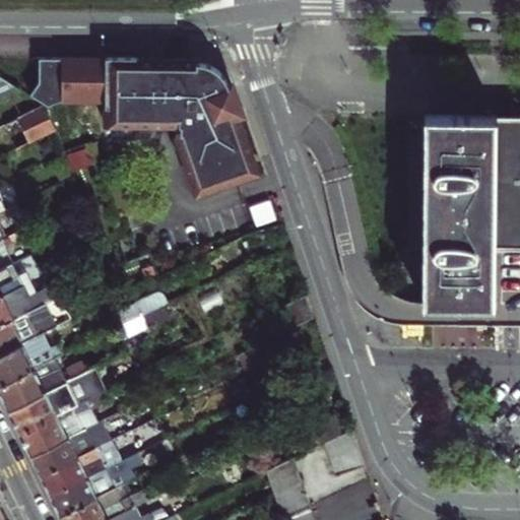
[(39,59),(39,99),(48,107),(62,101),(105,99),(106,123),(181,119),(181,127),(179,131),(199,191),(261,170),(244,111),(242,112),(241,102),(239,95),(235,88),(232,84),(230,81),(222,75),(217,71),(211,67),(203,65),(197,63),(197,61),(136,60),(136,59),(105,58),(105,60),(39,59)]
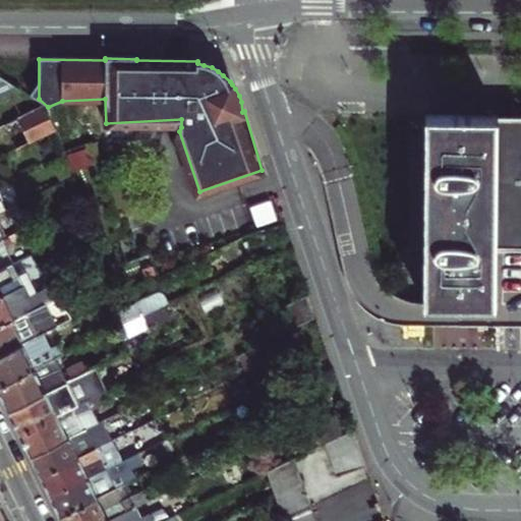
[(0,76),(0,96),(18,89),(1,76),(0,76)]
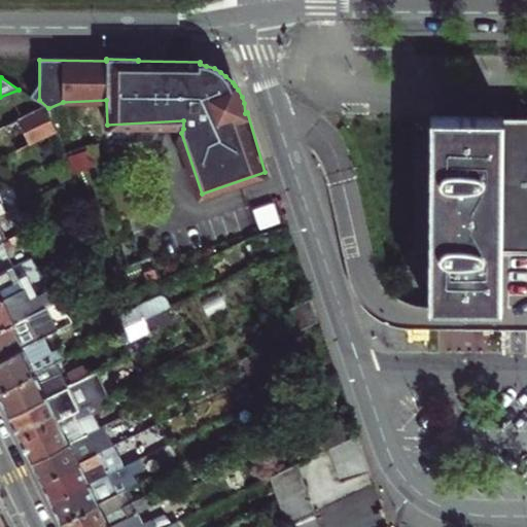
[(18,120),(29,145),(57,132),(45,107),(18,120)]
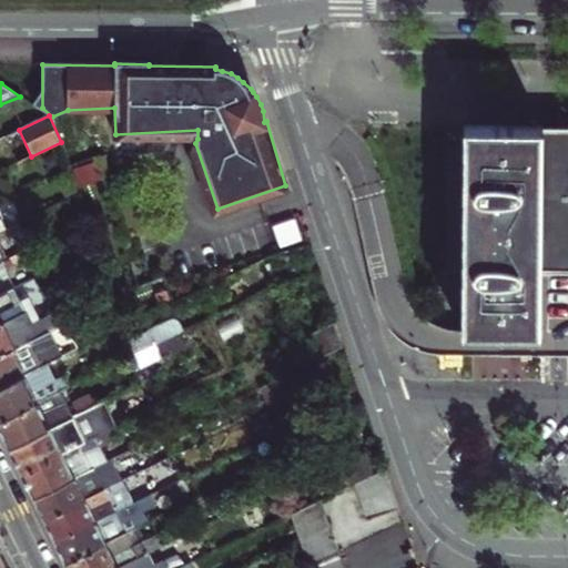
[(464,125),(462,331),(540,331),(543,125),(464,125)]
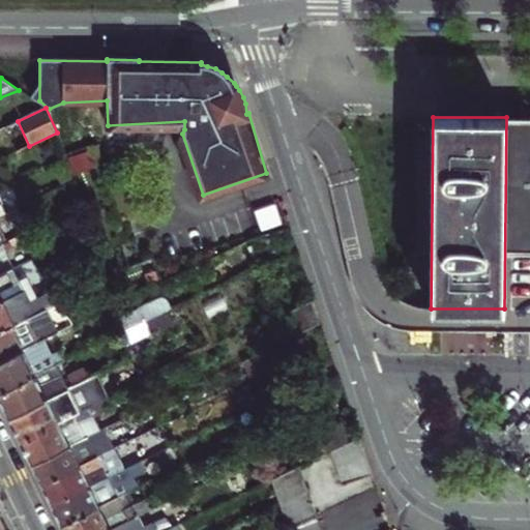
[(529,117),(506,117),(504,308),(529,308),(529,117)]
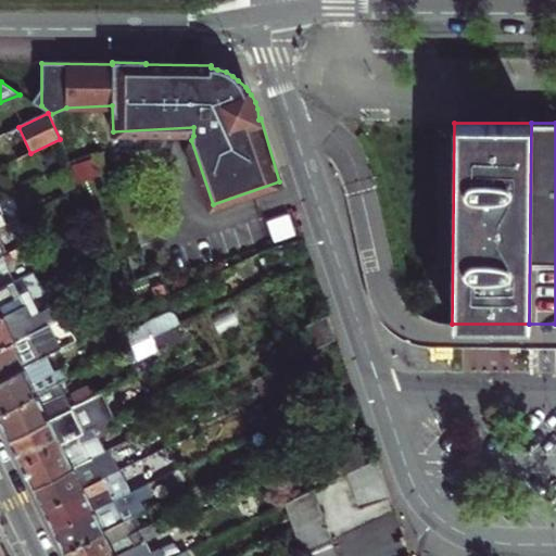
[(92,160),(73,166),(78,184),(99,177),(92,160)]
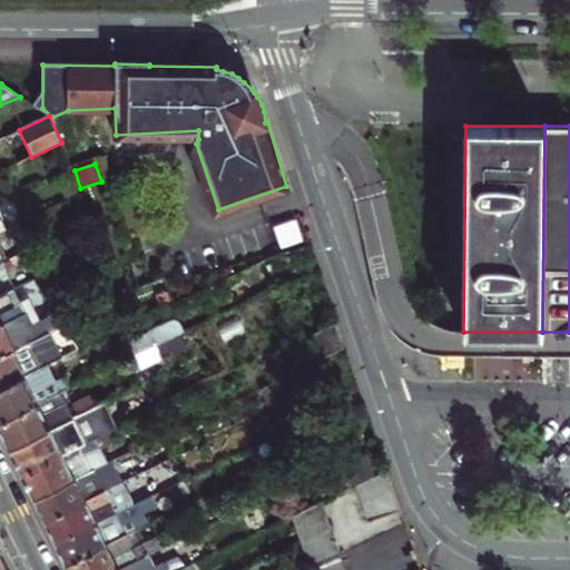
[(0,232),(0,258),(2,263),(8,259),(0,243),(0,241),(11,236),(8,228),(0,233),(0,232)]
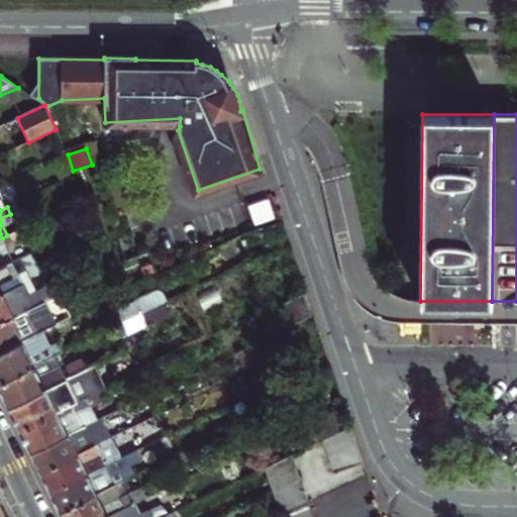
[(2,238),(0,238),(0,267),(12,262),(4,244),(10,241),(7,235),(2,238)]
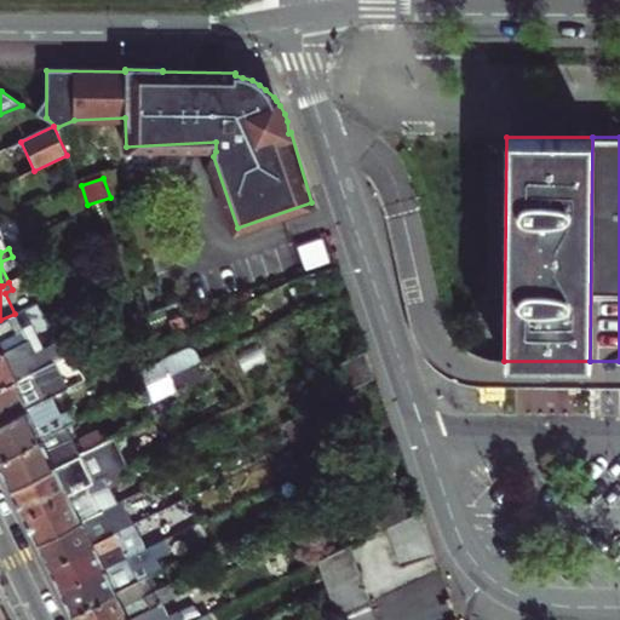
[(162,308),(173,338),(189,329),(178,302),(162,308)]
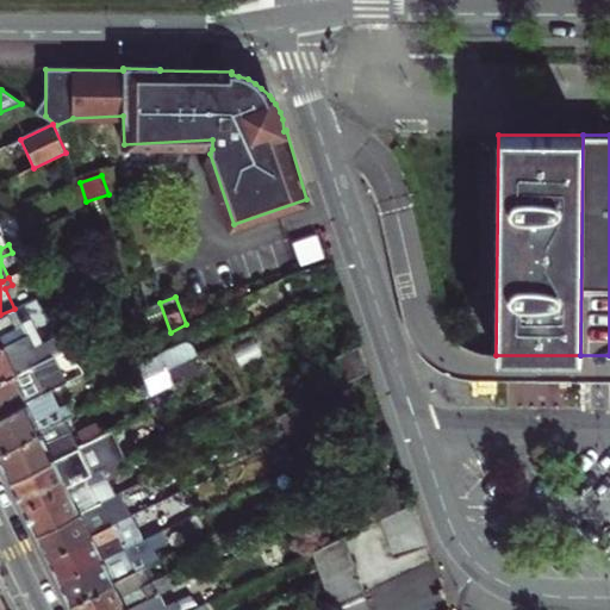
[(14,309),(0,315),(0,348),(27,335),(14,309)]
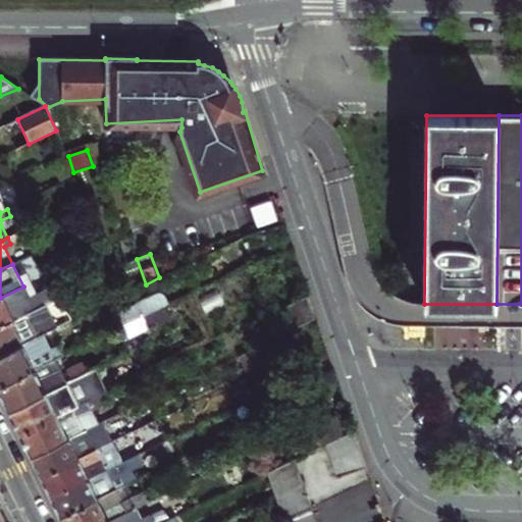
[(42,277),(23,286),(30,300),(48,291),(42,277)]
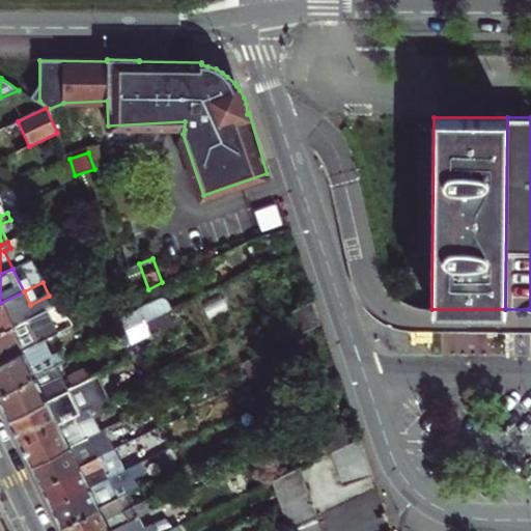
[(30,305),(24,291),(0,303),(0,332),(46,310),(54,306),(49,296),(30,305)]
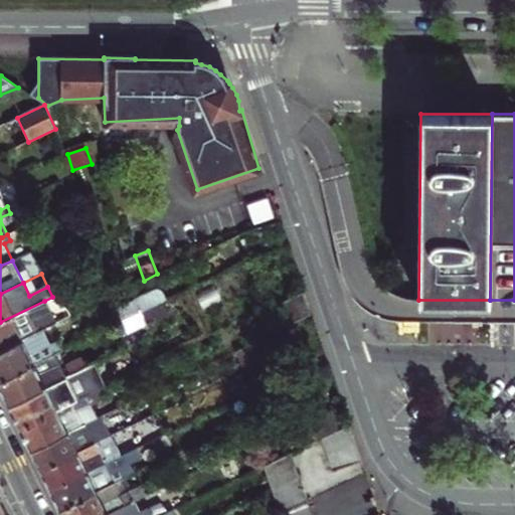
[(123,320),(160,303),(166,299),(163,292),(161,289),(158,288),(156,288),(111,310),(117,323),(123,320)]
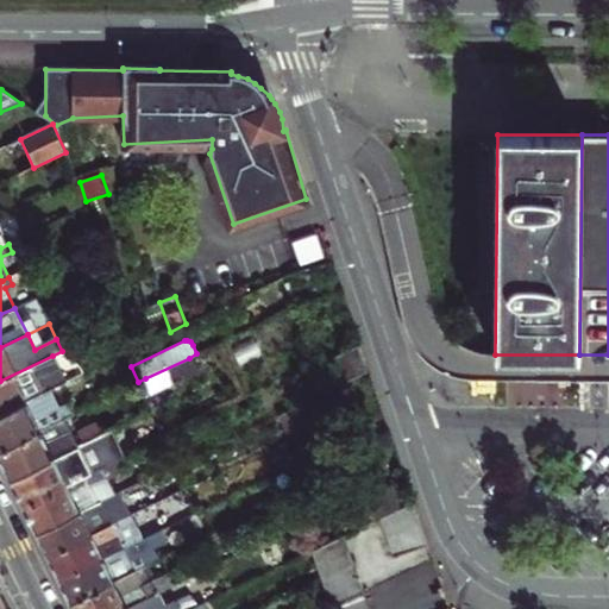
[(495,355),(495,378),(608,378),(608,355),(579,355),(495,355)]
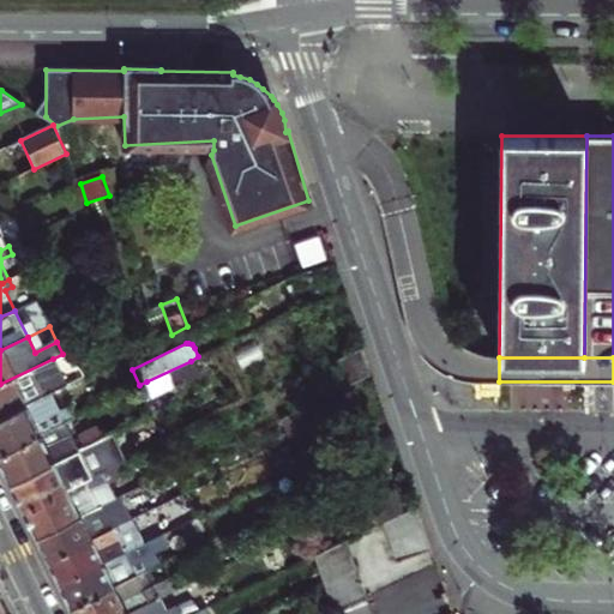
[(66,385),(53,359),(0,384),(0,416),(52,392),(66,385)]
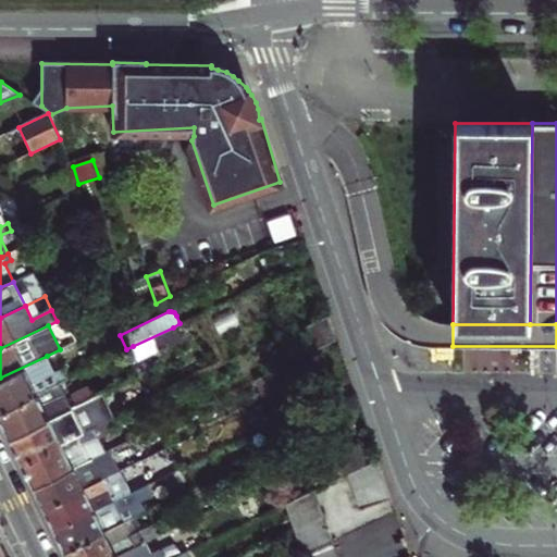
[(133,346),(139,359),(178,339),(173,327),(133,346)]
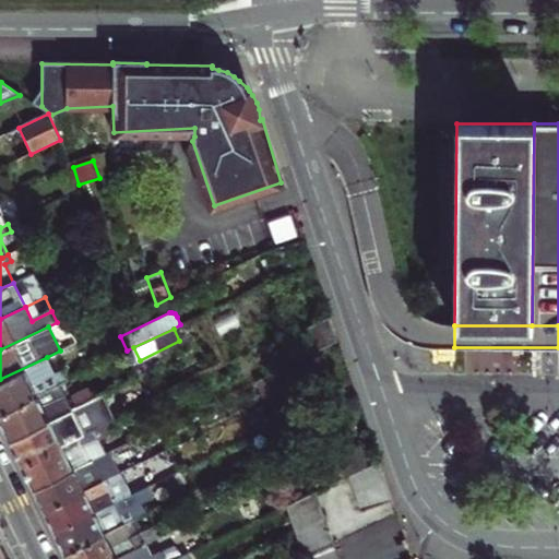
[(127,351),(131,364),(140,360),(133,347),(127,351)]
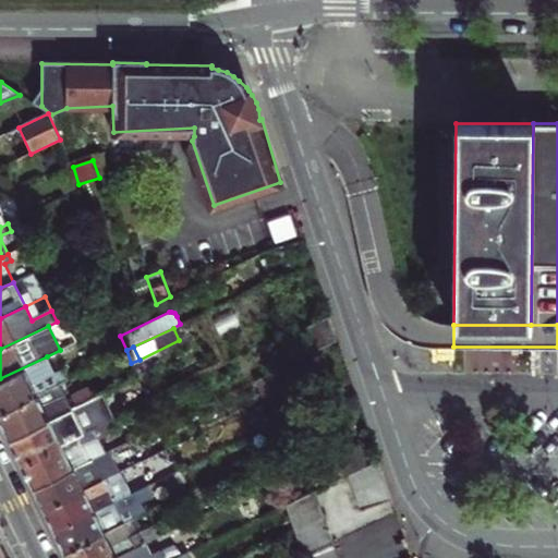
[(47,356),(0,378),(0,411),(59,383),(68,378),(63,367),(55,372),(47,356)]
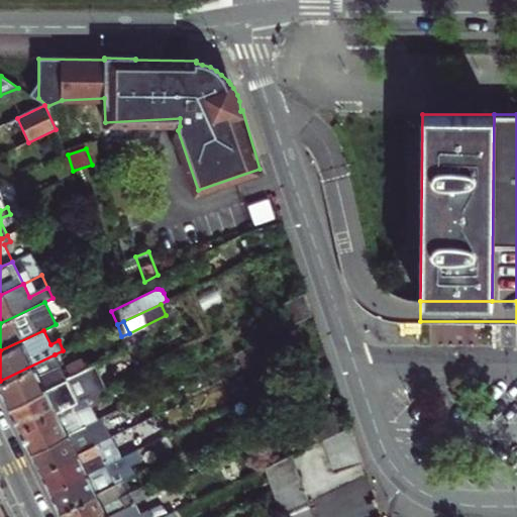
[(55,354),(0,381),(0,389),(9,407),(66,379),(63,372),(55,354)]
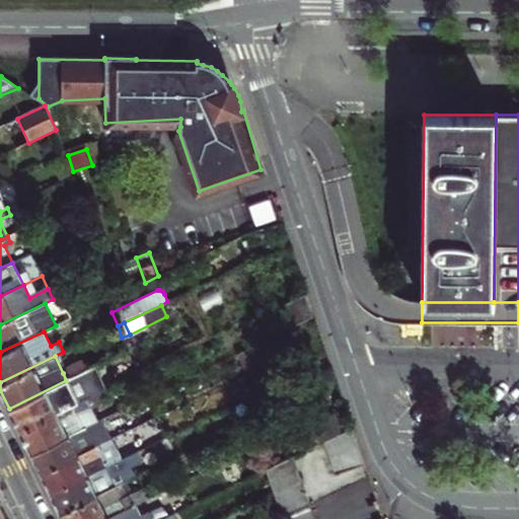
[(71,378),(76,375),(87,370),(82,360),(66,368),(67,371),(71,378)]
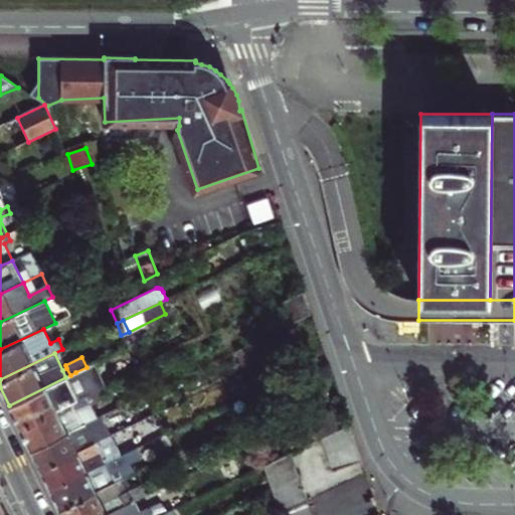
[(65,377),(9,405),(19,427),(87,395),(104,386),(105,386),(94,363),(87,367),(75,372),(70,375),(65,377)]
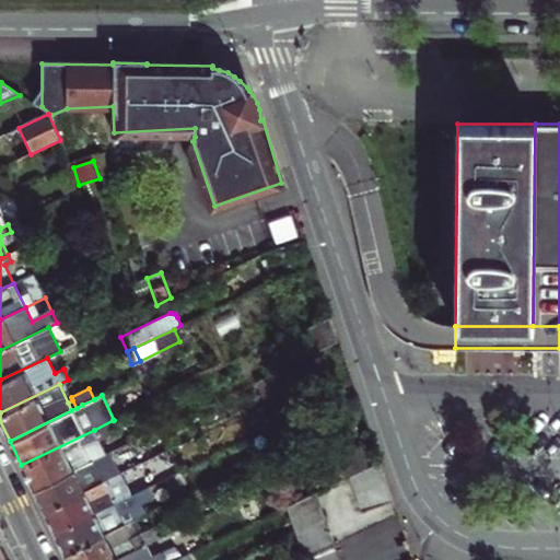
[(113,420),(94,430),(21,465),(33,490),(88,463),(106,454),(100,440),(117,431),(113,420)]
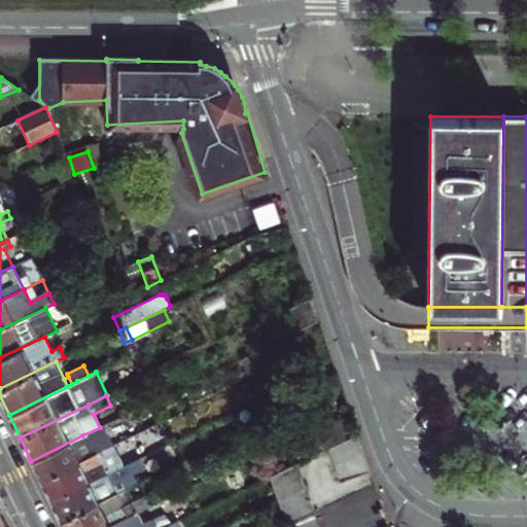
[(82,435),(31,461),(41,481),(97,454),(93,445),(108,437),(103,426),(100,427),(82,435)]
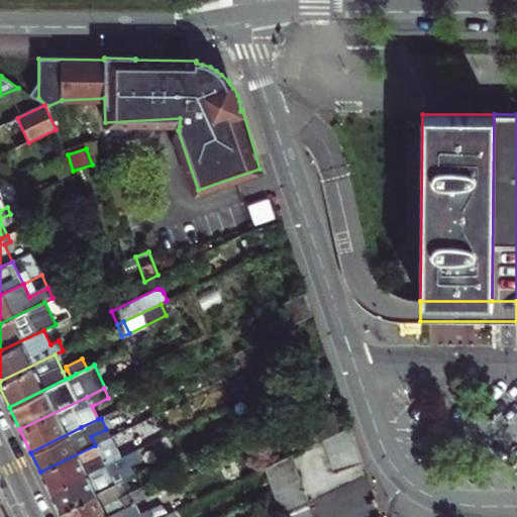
[(91,436),(95,445),(110,437),(106,429),(91,436)]
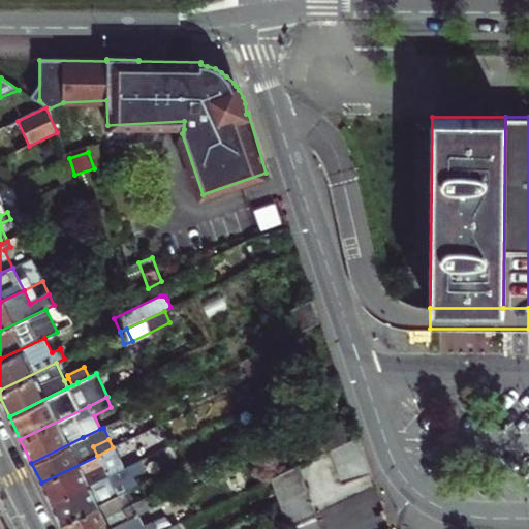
[(97,456),(41,483),(51,502),(123,468),(113,447),(97,456)]
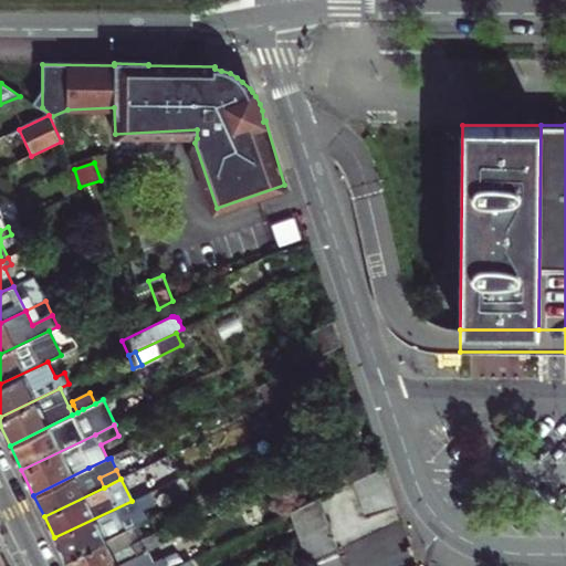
[(359,500),(366,519),(397,506),(390,486),(359,500)]
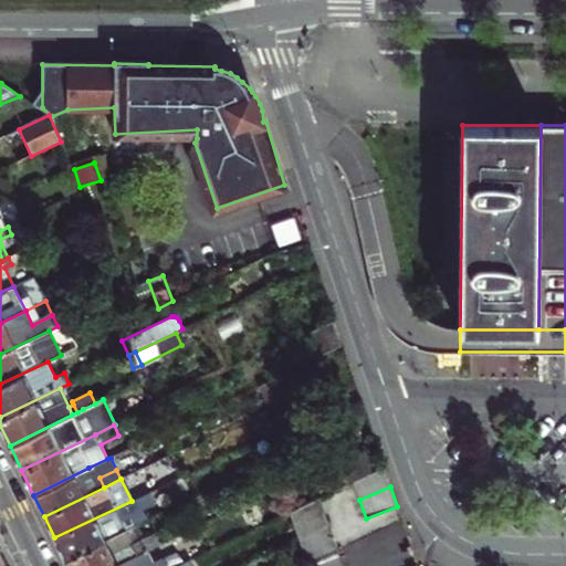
[(132,501),(54,537),(65,559),(137,525),(146,521),(142,511),(149,506),(144,494),(132,501)]
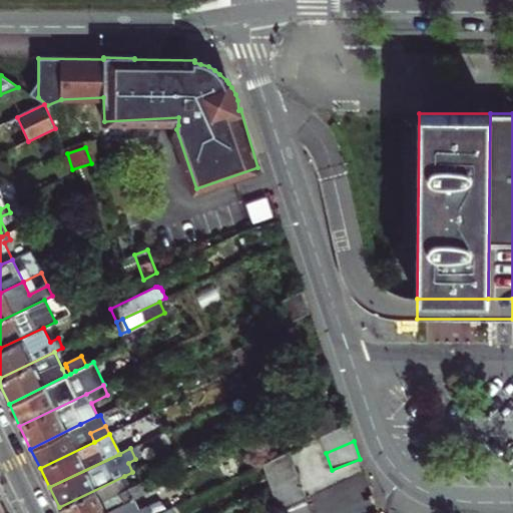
[(263,464),(271,488),(299,475),(291,451),(263,464)]
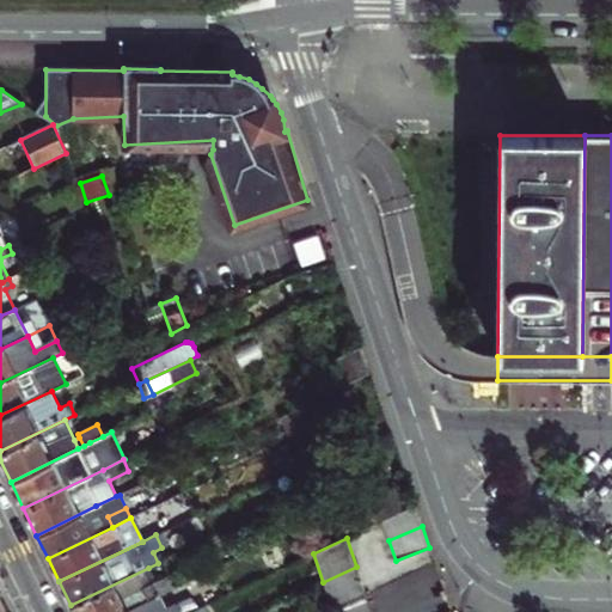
[(323,582),(334,611),(366,595),(356,567),(323,582)]
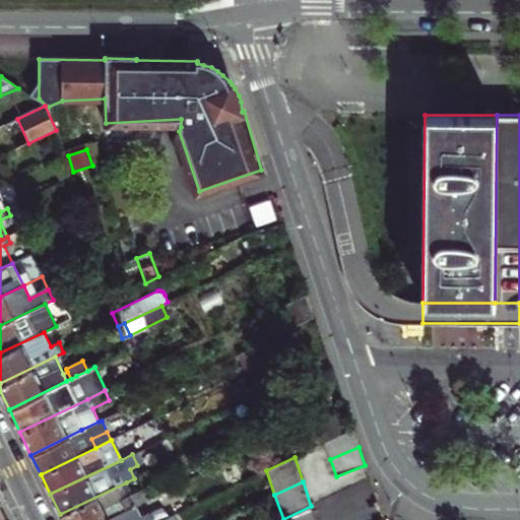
[(126,482),(60,514),(62,519),(106,519),(135,506),(146,501),(141,490),(132,495),(126,482)]
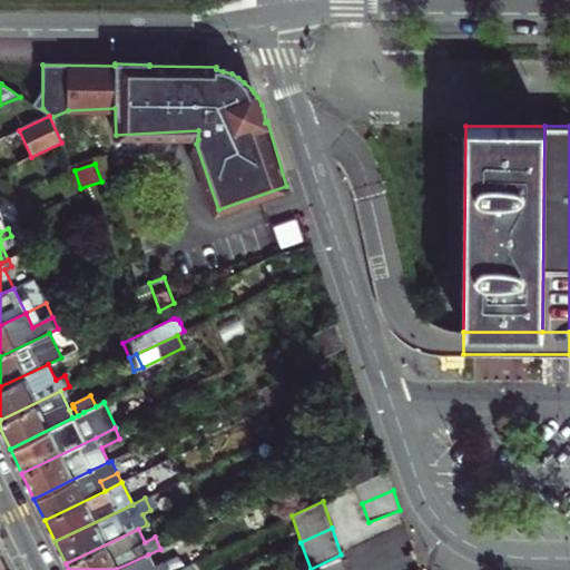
[(148,554),(116,569),(179,569),(183,569),(177,558),(156,568),(148,554)]
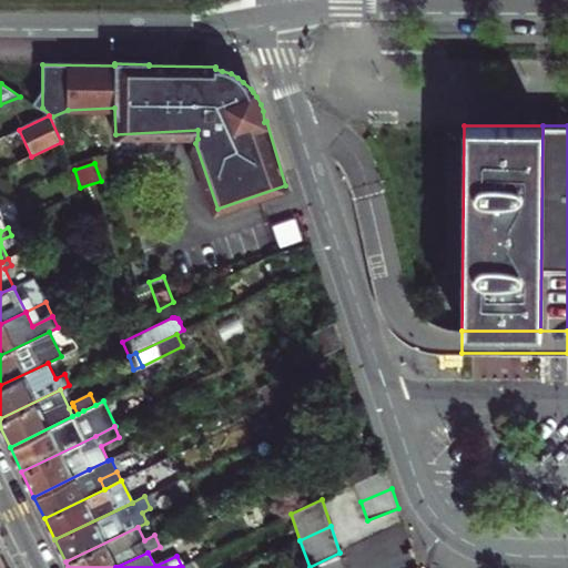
[(310,567),(308,567),(345,567),(340,553),(310,567)]
